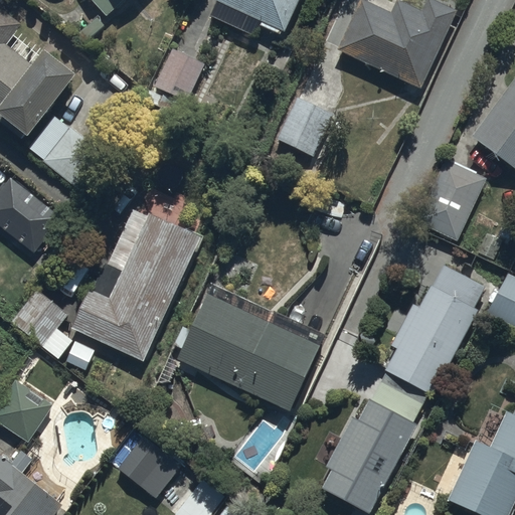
[(123,0),(94,0),(108,14),(123,0)]
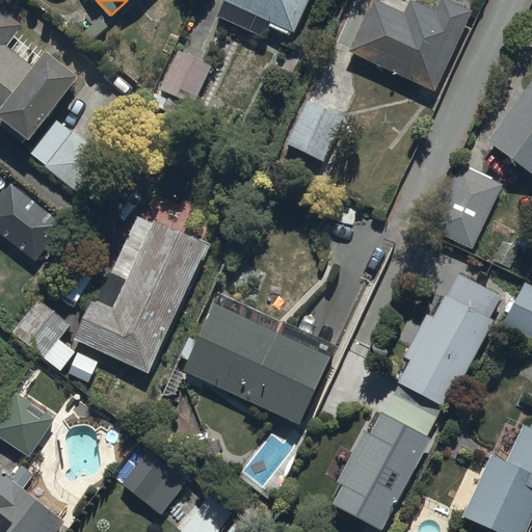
[(291,37),(308,0),(223,0),(225,1),(219,17),(265,37),(270,28),(291,37)]
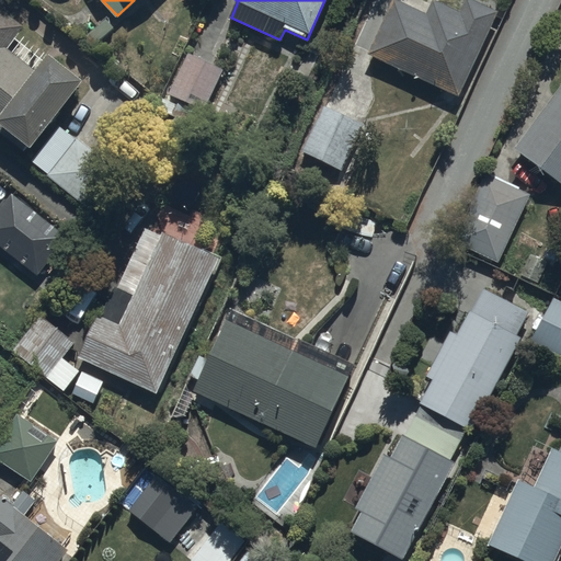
[(392,2),(368,53),(458,96),(499,12),(473,0),(462,0),(457,13),(431,1),(423,18),(392,2)]
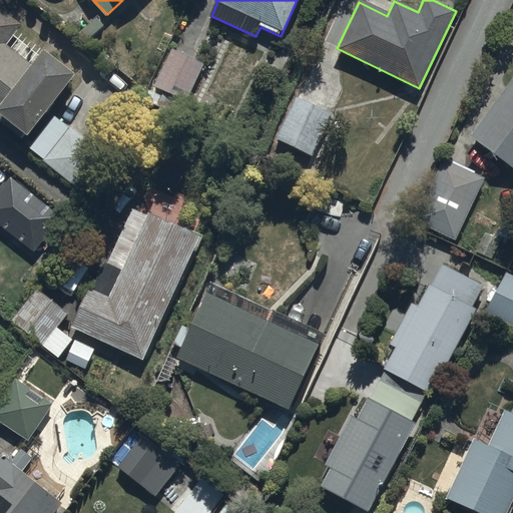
[(0,121),(22,140),(29,132),(32,134),(82,73),(50,47),(36,64),(9,42),(24,25),(0,5),(0,121)]
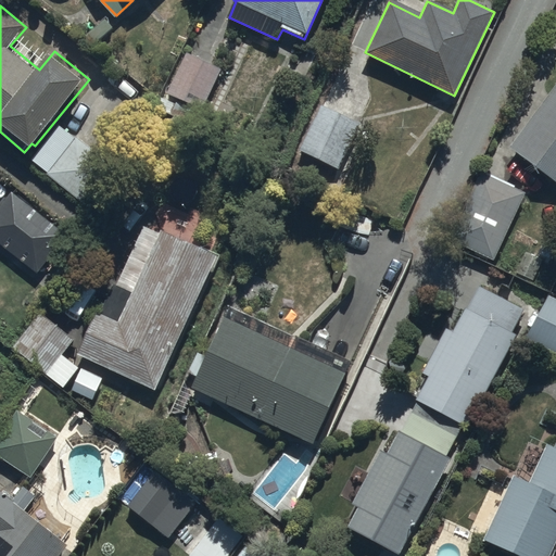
[(223,71),(187,53),(161,106),(197,124),(223,71)]
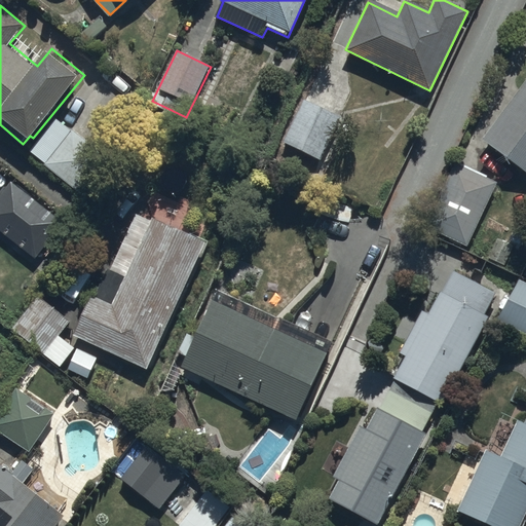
[(525,80),(483,139),(525,171),(525,80)]
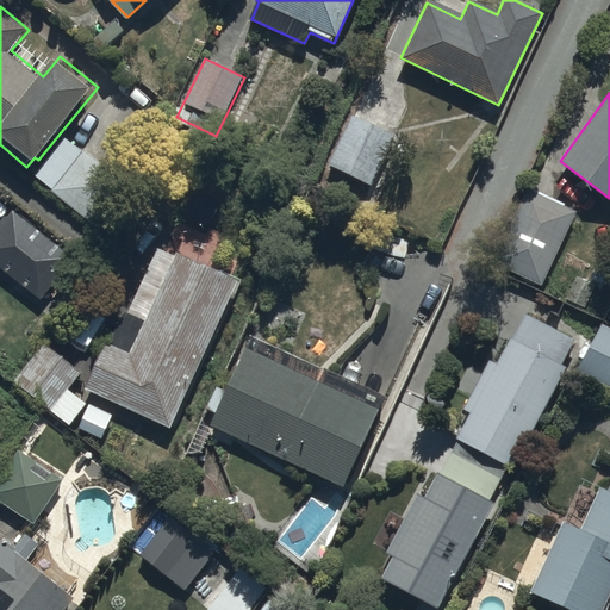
[(329,165),(373,184),(393,135),(350,114),(329,165)]
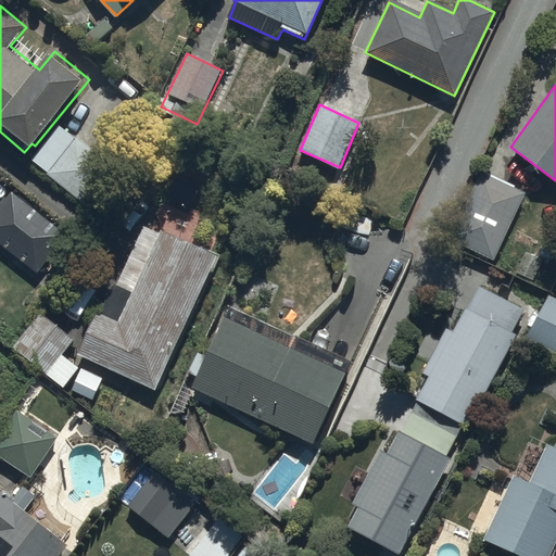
[(116,166),(60,124),(30,162),(87,204),(116,166)]
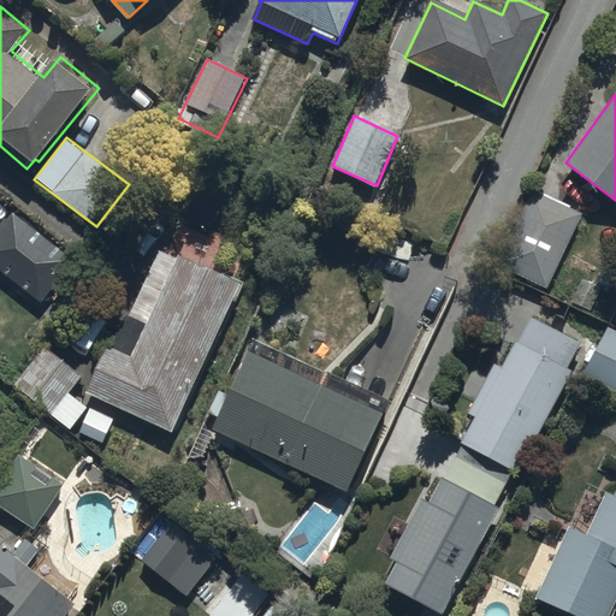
[(582,213),(533,191),(498,267),(548,290),(582,213)]
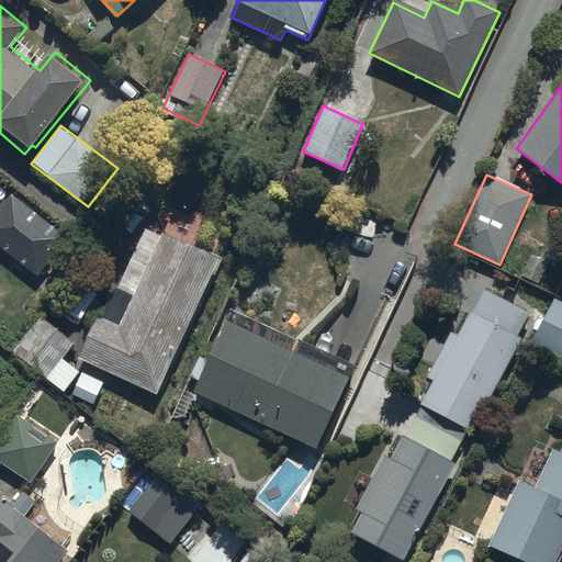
[(70,238),(12,194),(0,210),(0,247),(41,278),(70,238)]
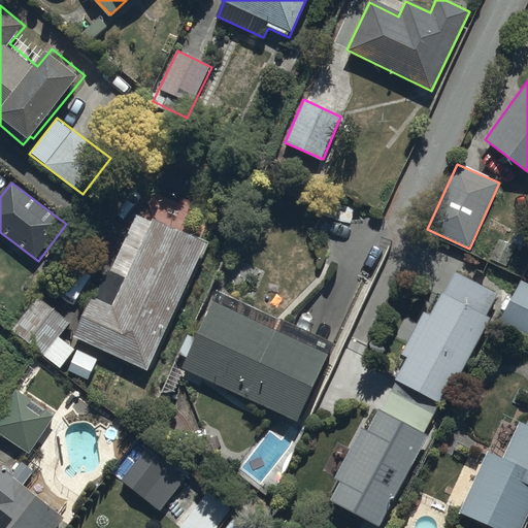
[(93,296),(74,334),(151,372),(210,243),(156,218),(153,223),(136,216),(97,298),(93,296)]
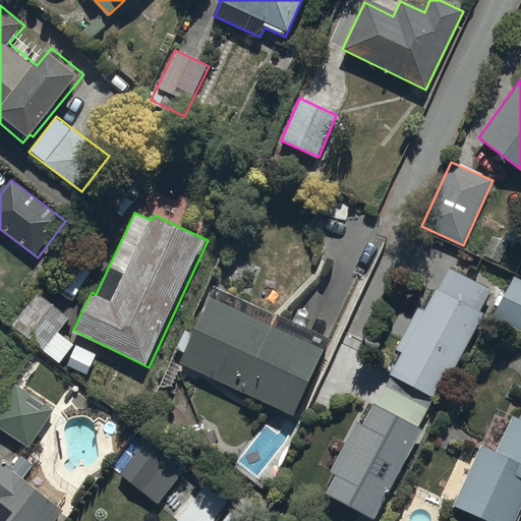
[(392,374),(440,400),(484,314),(481,312),(493,292),(449,269),(439,289),(437,288),(425,310),(417,307),(398,349),(402,351),(392,374)]
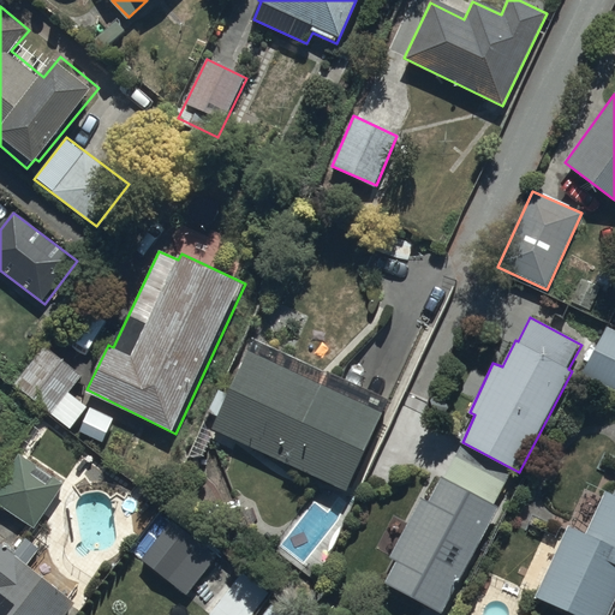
[(614,330),(607,327),(584,376),(614,390),(614,330)]
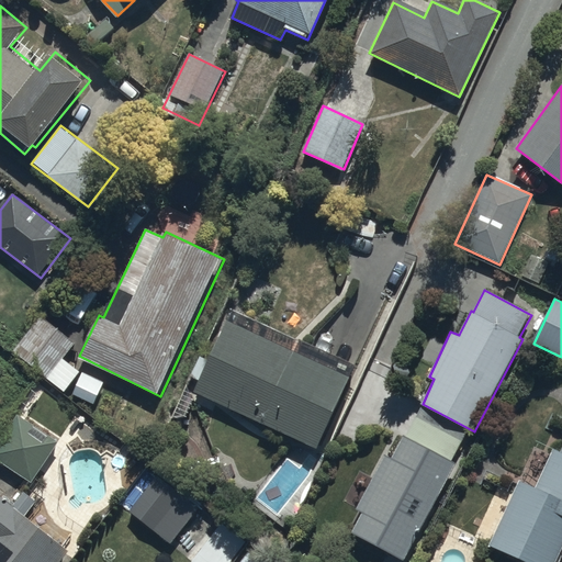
[(229,319),(195,390),(317,448),(356,368),(245,315),(240,325),(229,319)]
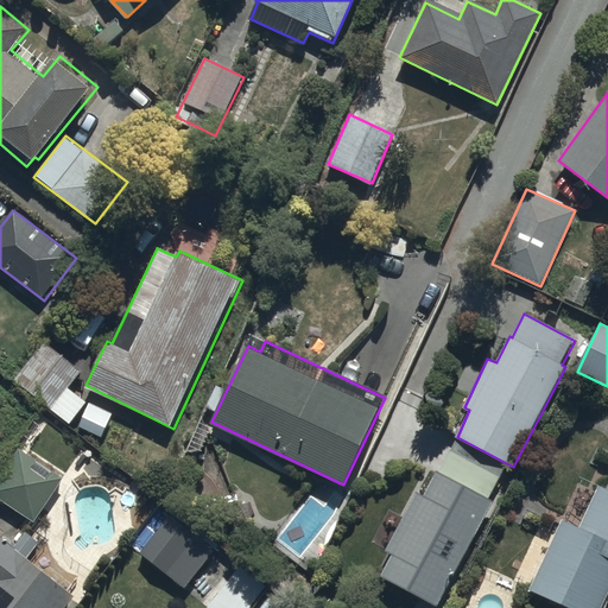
[(46,343),(17,379),(71,423),(75,418),(101,439),(114,416),(73,387),(82,373),(46,343)]
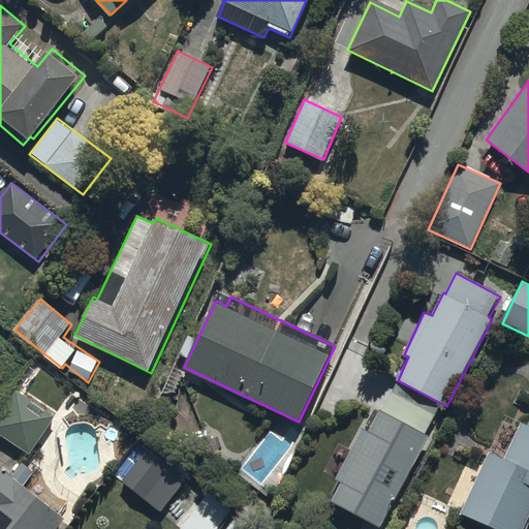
[(425,436),(441,405),(398,382),(383,410),(381,409),(371,429),(365,426),(337,479),(341,481),(330,502),(380,528),(428,438),(425,436)]
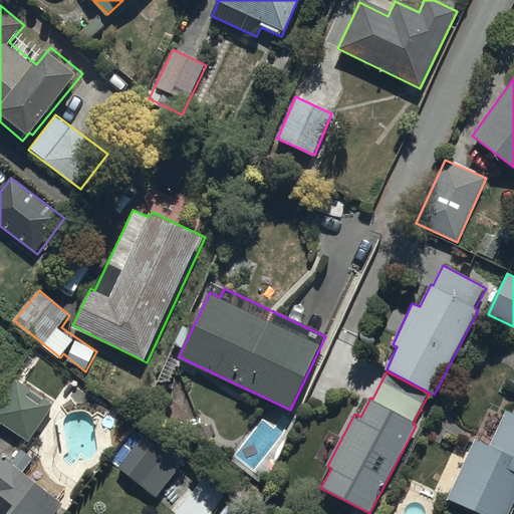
[(56,403),(17,377),(0,404),(0,421),(31,441),(56,403)]
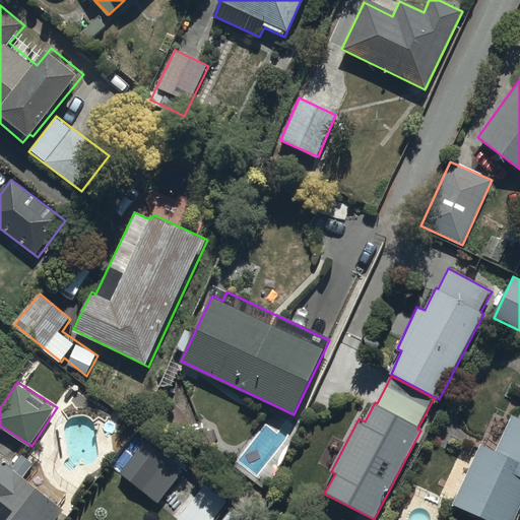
[(480,442),(452,504),(486,519),(514,519),(519,507),(519,415),(519,418),(511,414),(496,449),(480,442)]
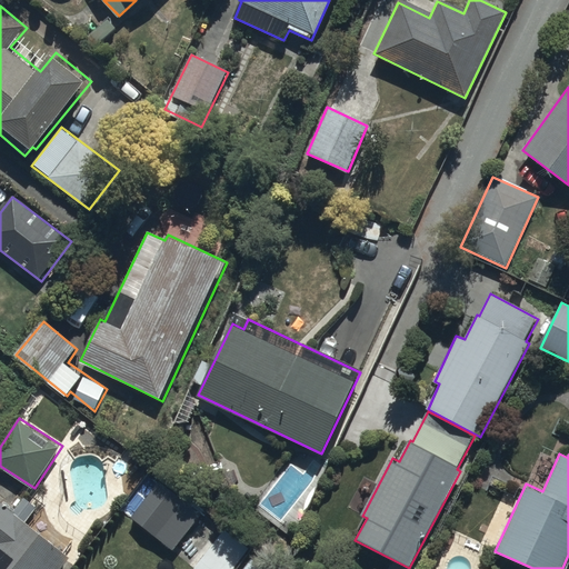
[(162,481),(133,519),(175,550),(203,512),(162,481)]
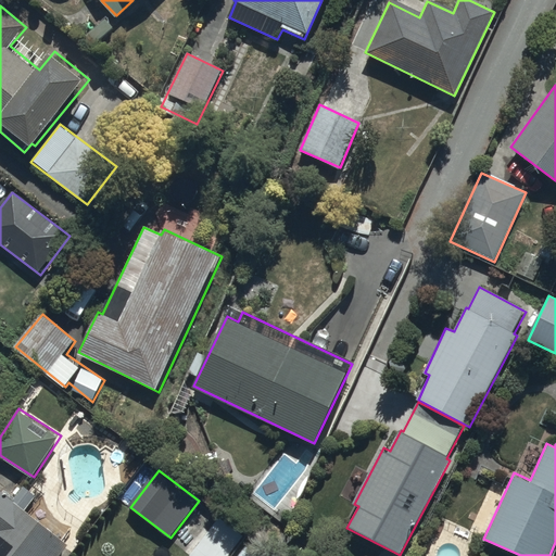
[(0,555),(62,555),(71,546),(27,510),(38,497),(25,488),(15,500),(0,488),(0,555)]
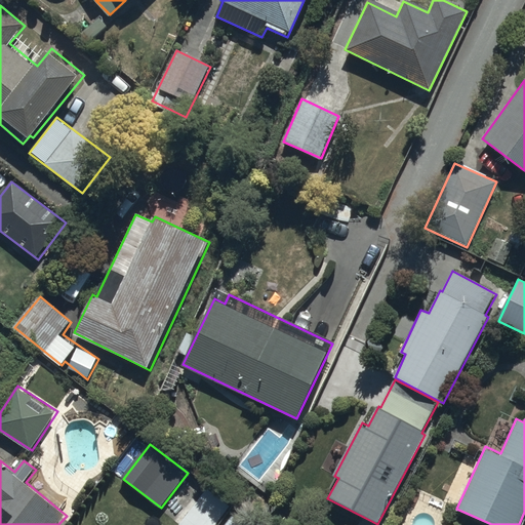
[(207,524),(216,514),(194,496),(174,523),(176,524),(207,524)]
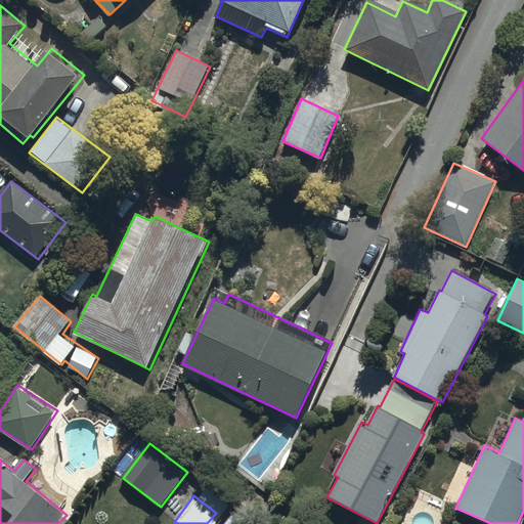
[(245,523),(232,514),(224,523),(245,523)]
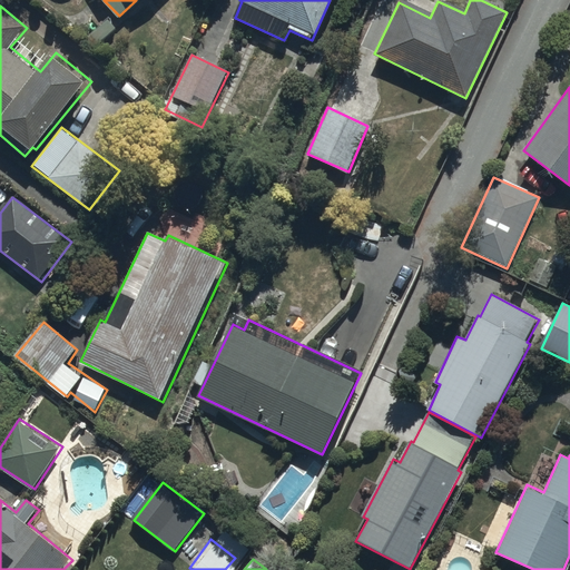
All buildings are outlined.
